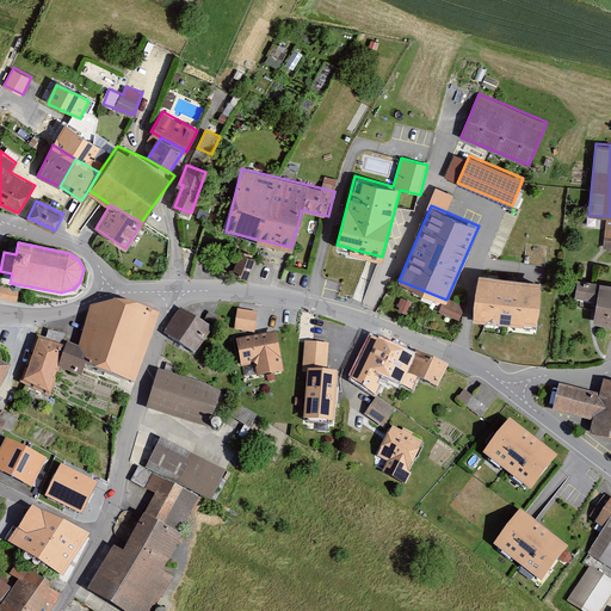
[(238,253),(230,272),(245,277),(253,258),(238,253)]
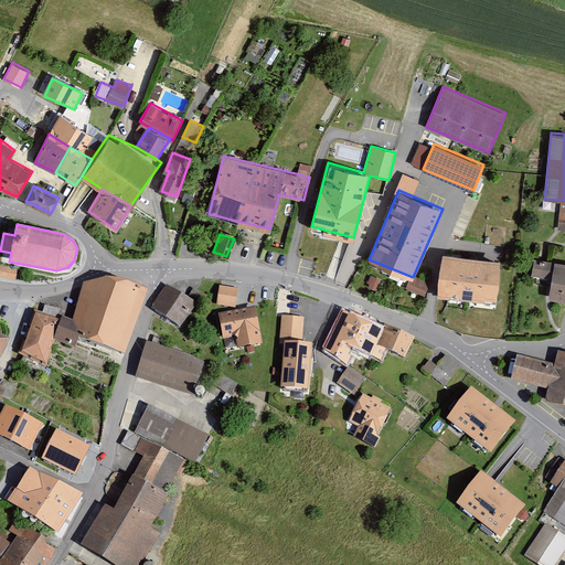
[(501,263),(444,256),(439,297),(497,304),(501,263)]
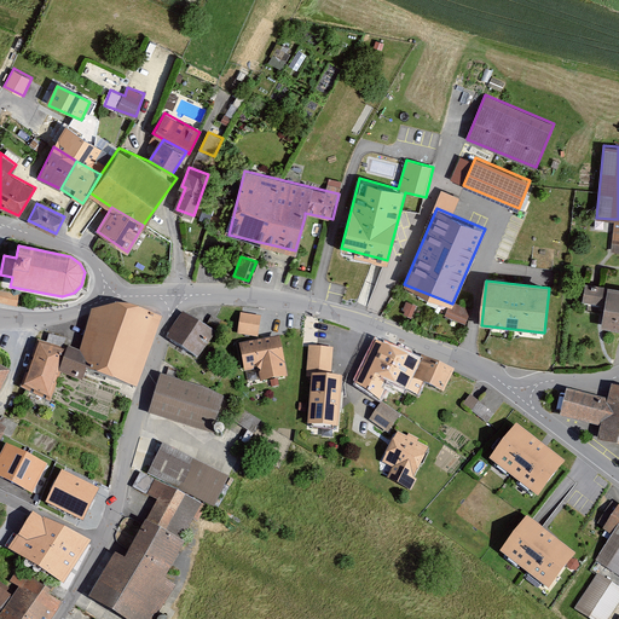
[(618,288),(608,288),(602,325),(618,327),(618,288)]
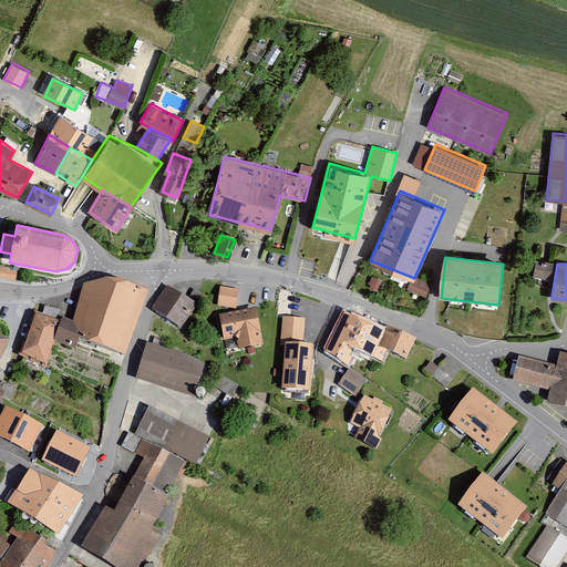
[(0,266),(0,277),(16,279),(17,270),(0,266)]
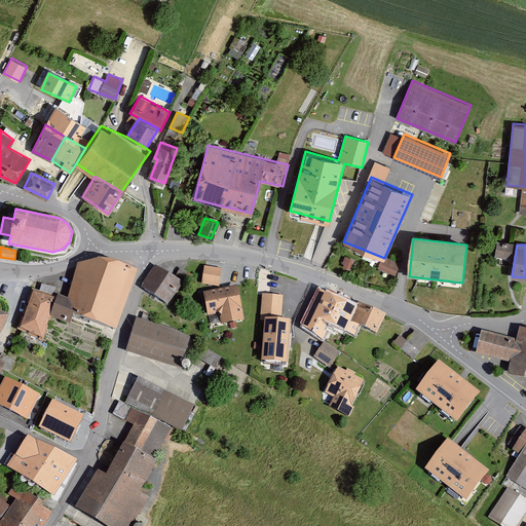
[(345,257),(342,266),(351,269),(354,259),(345,257)]
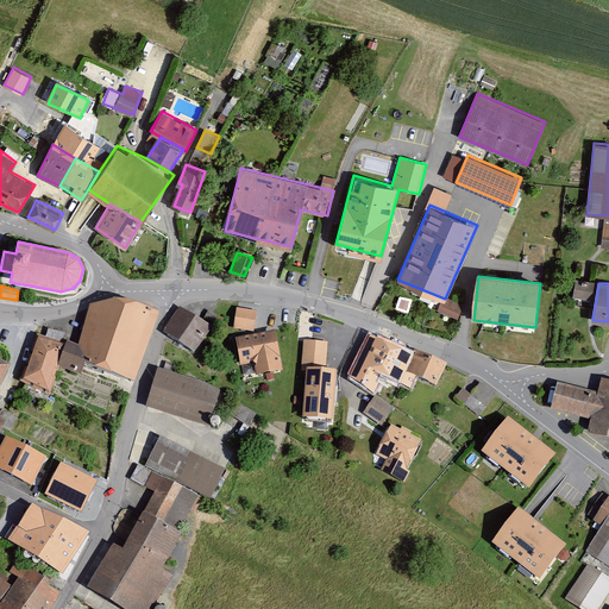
[(464,308),(444,299),(439,312),(458,320),(464,308)]
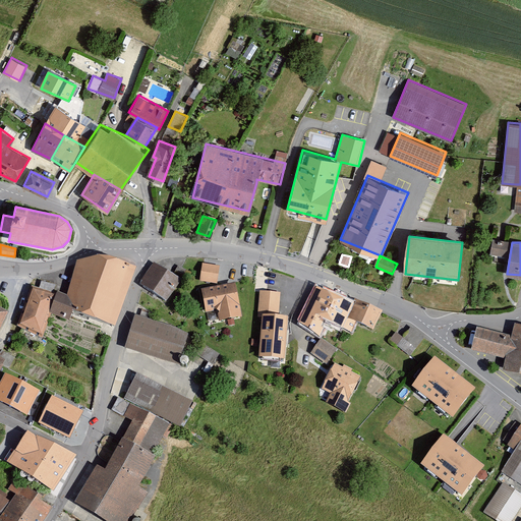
[(134,274),(136,267),(116,259),(99,256),(76,263),(67,296),(57,292),(51,313),(69,321),(73,310),(116,326),(118,320),(134,274)]
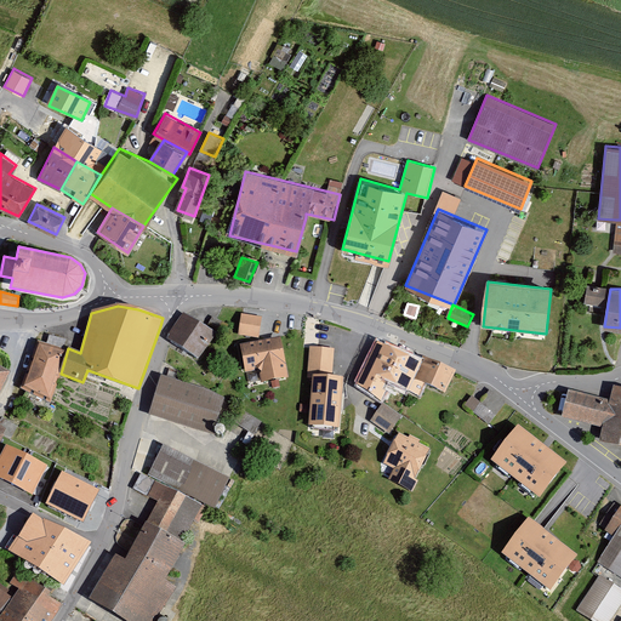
[(199,358),(216,334),(186,313),(169,339),(199,358)]
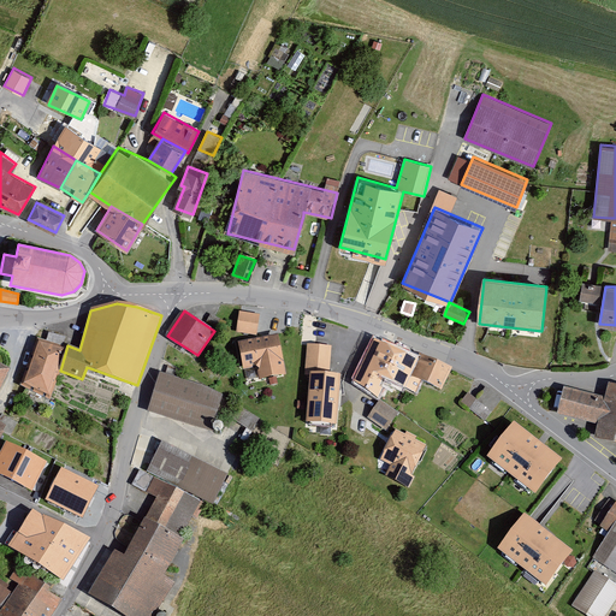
[(240,313),(236,331),(256,335),(259,315),(240,313)]
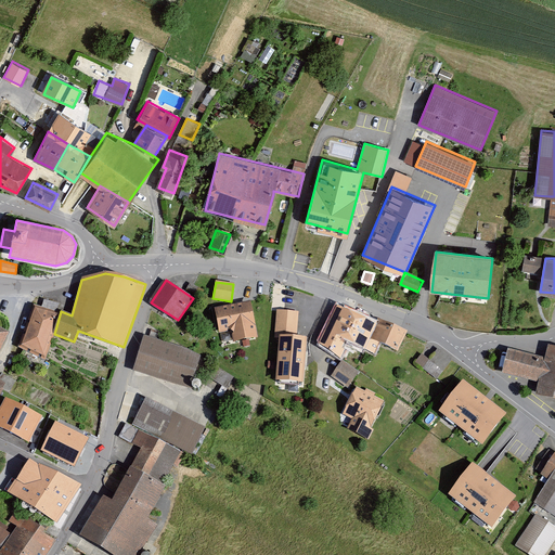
[(249,301),(215,309),(220,334),(231,332),(233,341),(257,336),(249,301)]
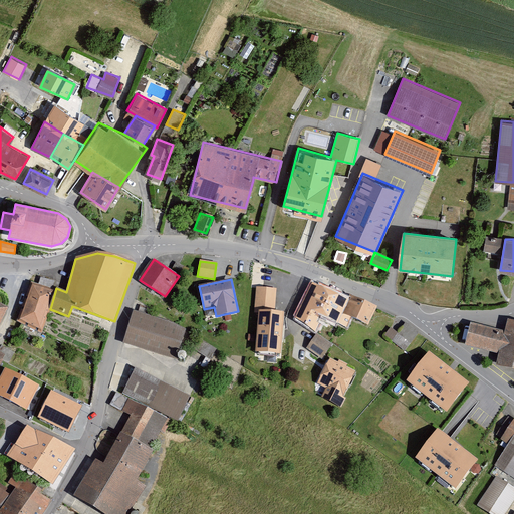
[(350,299),(314,280),(295,321),(315,332),(323,316),(347,328),(352,318),(343,314),(350,299)]
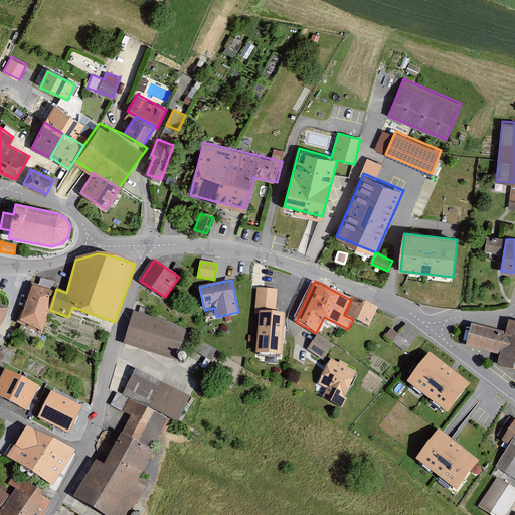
[(56,289),(32,282),(17,322),(42,334),(50,310),(56,289)]
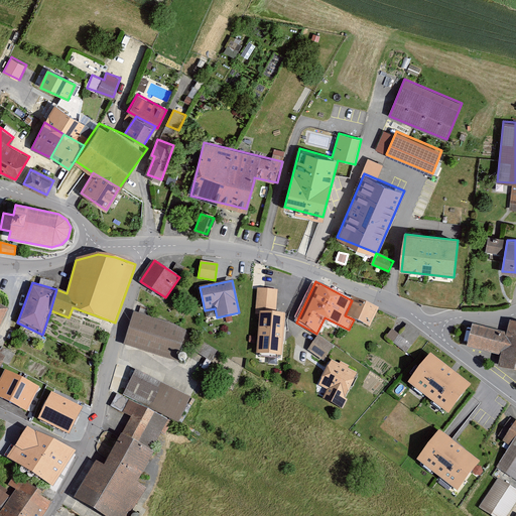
[(277,307),(278,288),(257,287),(257,306),(277,307)]
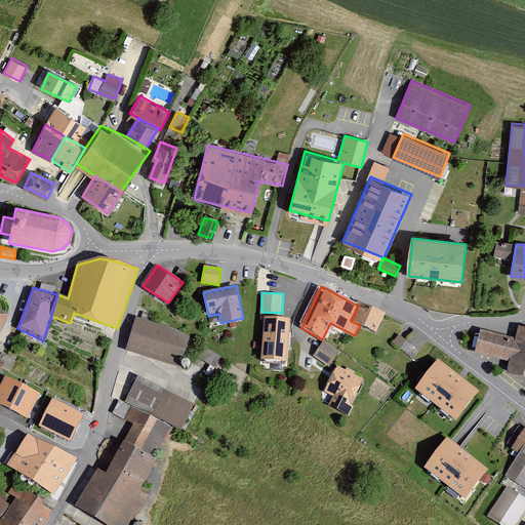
[(386,314),(360,301),(358,306),(351,321),(360,325),(376,332),(386,314)]
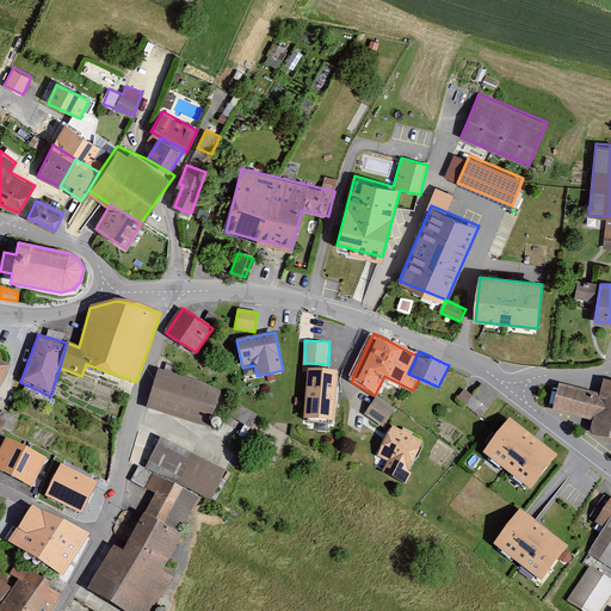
[(0,383),(11,365),(0,359),(0,383)]
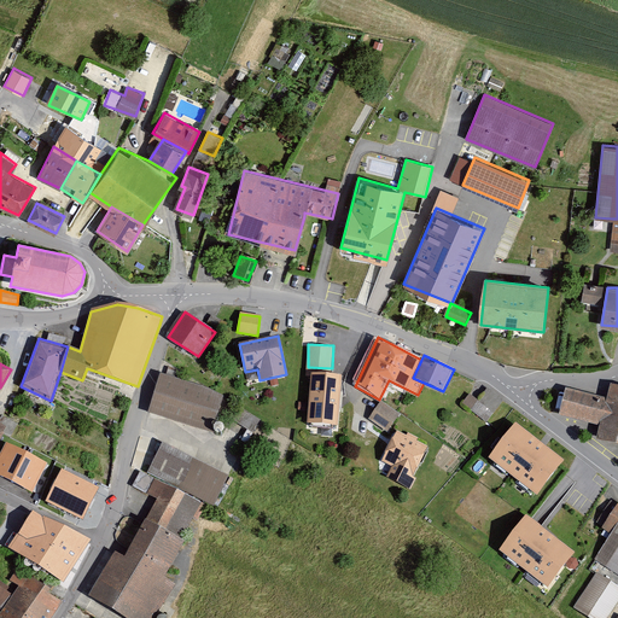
[(161,374),(149,413),(214,433),(223,396),(209,389),(161,374)]
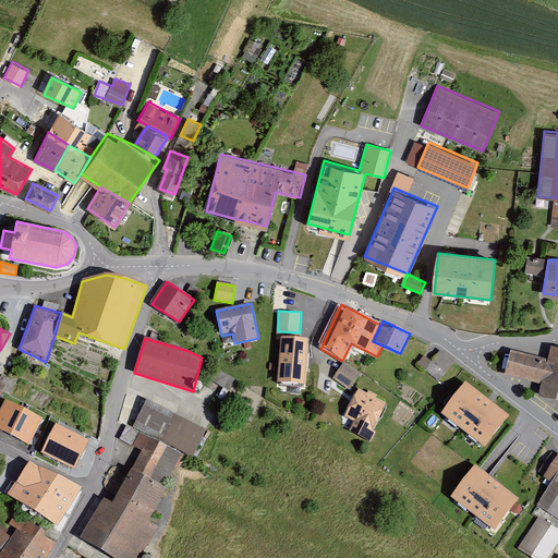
[(305,385),(308,340),(299,340),(281,338),(278,383),(305,385)]
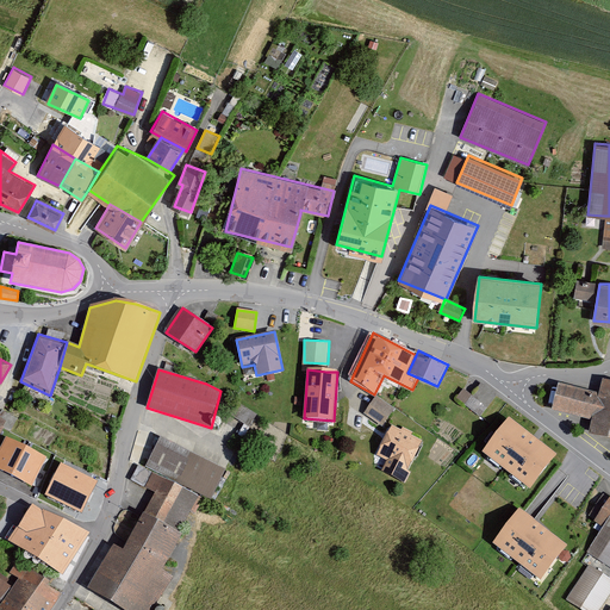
[(601,393),(560,385),(555,409),(593,418),(591,433),(609,436),(609,380),(603,380),(601,393)]
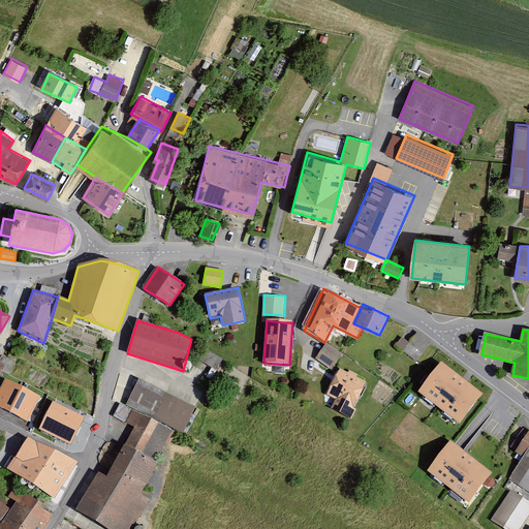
[(409,342),(402,337),(396,345),(415,362),(431,343),(417,333),(409,342)]
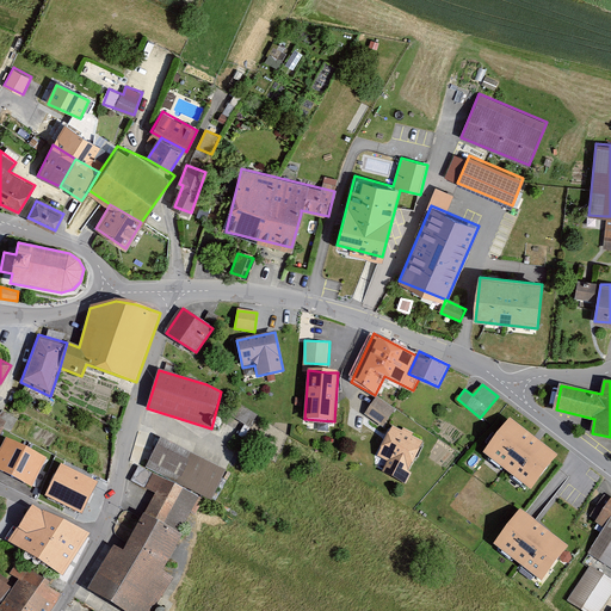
[(394,411),(377,397),(365,413),(382,426),(394,411)]
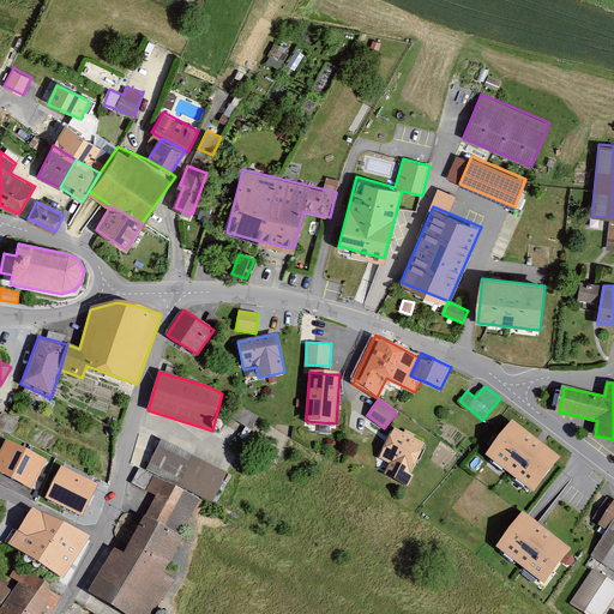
[(512,421),(486,455),(534,492),(560,458),(512,421)]
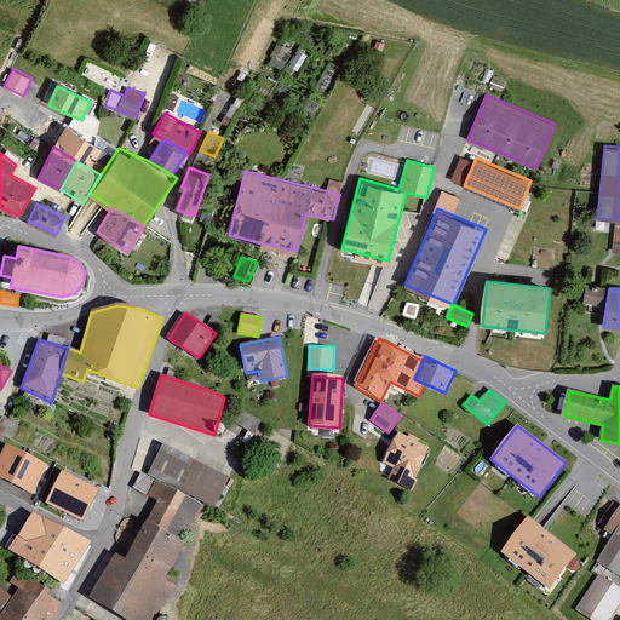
[(397,434),(384,463),(397,468),(392,480),(412,488),(430,447),(397,434)]
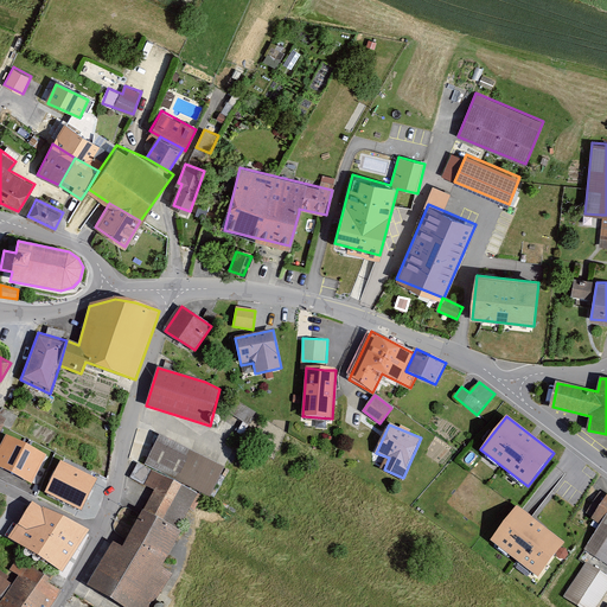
[(6,433),(0,443),(0,466),(32,483),(48,454),(6,433)]
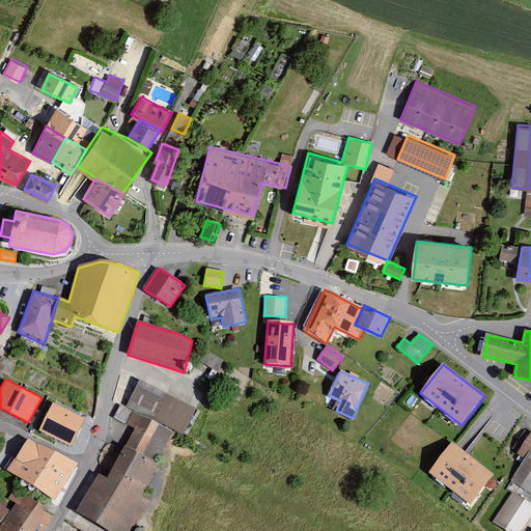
[(197,410),(141,379),(127,406),(134,410),(175,432),(183,437),(197,410)]
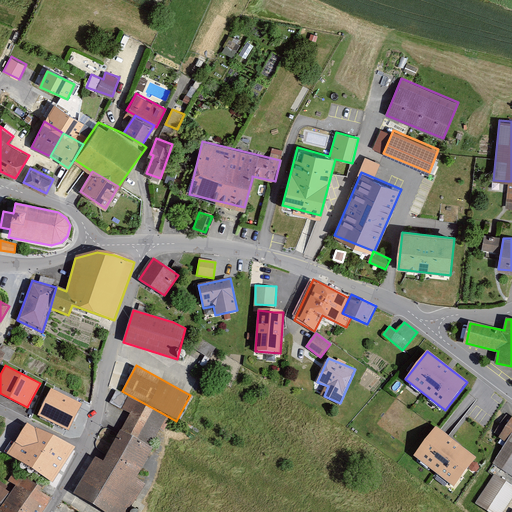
[(83,403),(51,388),(38,415),(70,430),(83,403)]
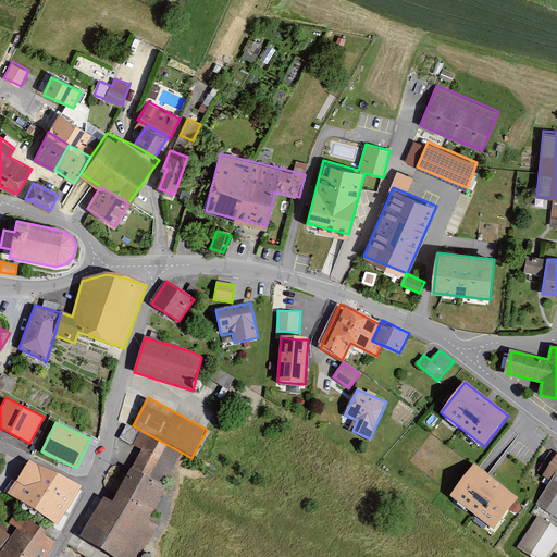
[(136,544),(177,470),(135,446),(94,521),(136,544)]
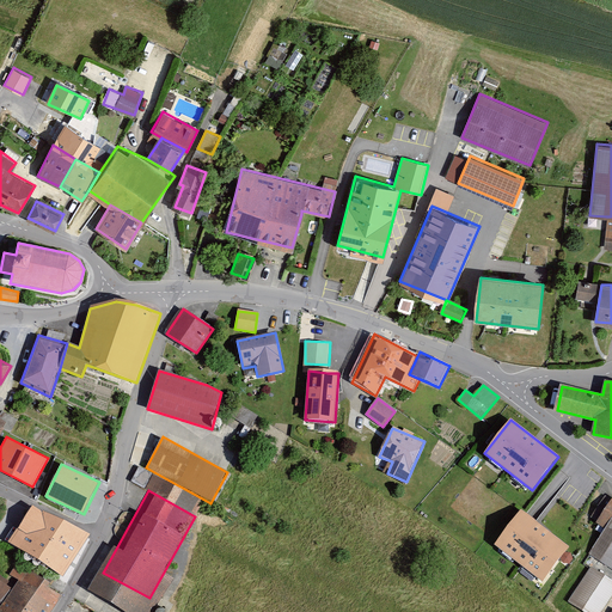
[(611,499),(597,524),(605,530),(589,555),(611,568),(611,499)]
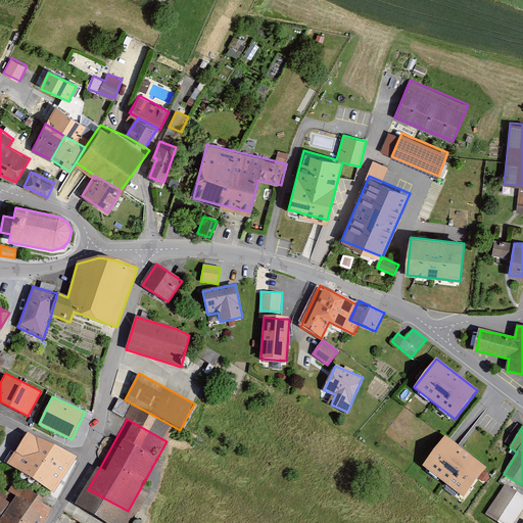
[(72,458),(28,435),(16,456),(30,463),(25,473),(55,489),(72,458)]
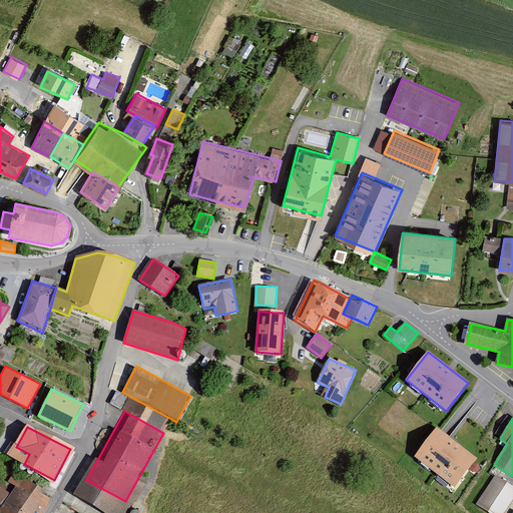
[(437,429),(414,459),(455,488),(477,459),(437,429)]
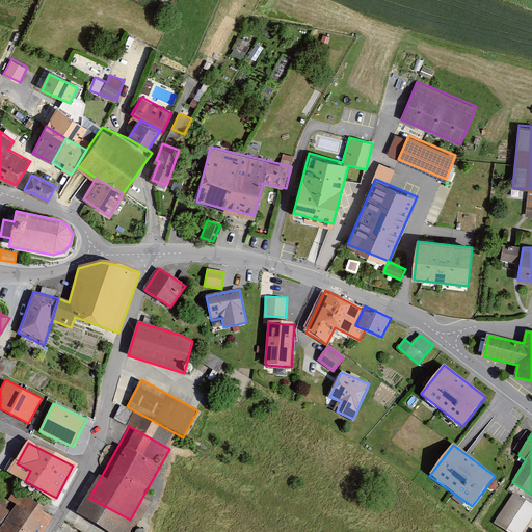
[(0,526),(0,531),(43,531),(53,517),(42,510),(44,507),(17,490),(7,506),(12,509),(0,526)]
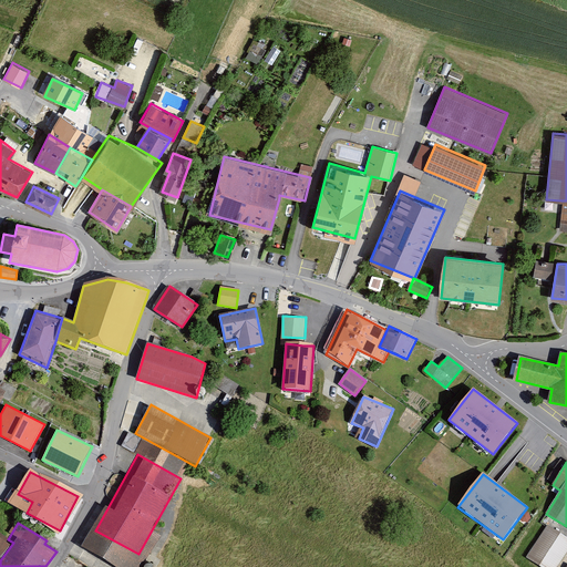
[(557,566),(566,550),(566,534),(548,523),(528,555),(548,566),(557,566)]
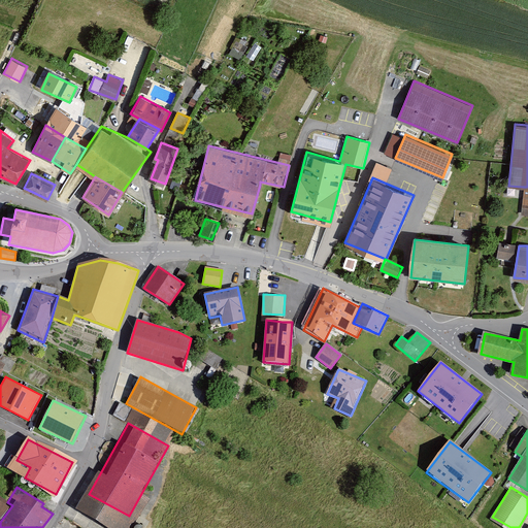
[(0,522),(12,505),(7,502),(0,497),(0,522)]
